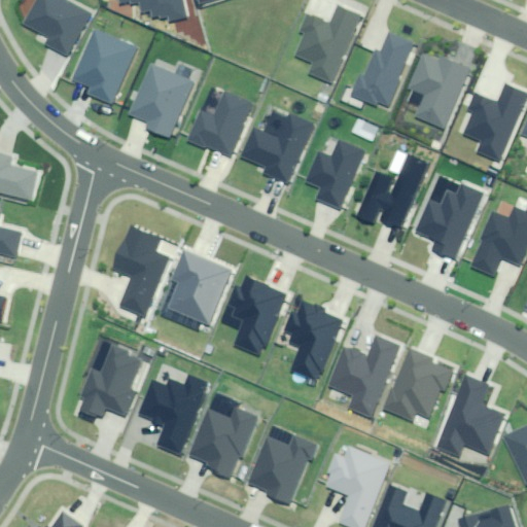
[(92,15),(63,0),(38,0),(25,25),(49,39),(46,45),(69,57),(92,15)]
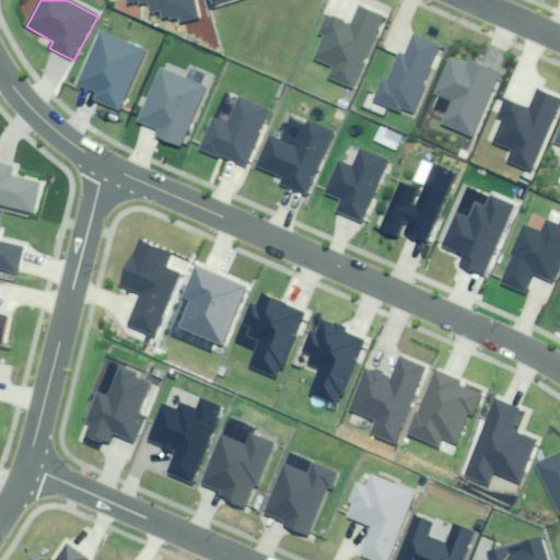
[(127,0),(128,4),(147,0),(148,0),(151,15),(163,13),(165,25),(196,19),(191,0),(127,0)]
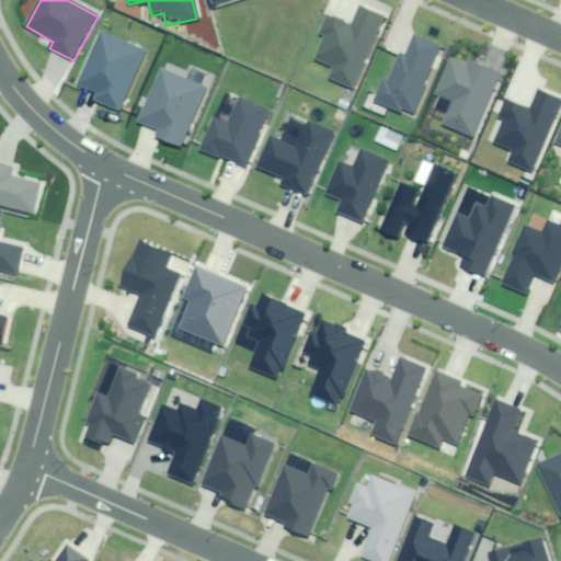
[(380,20),(354,9),(346,27),(321,16),(313,35),(320,37),(310,61),(327,69),(321,82),(348,94),(380,20)]
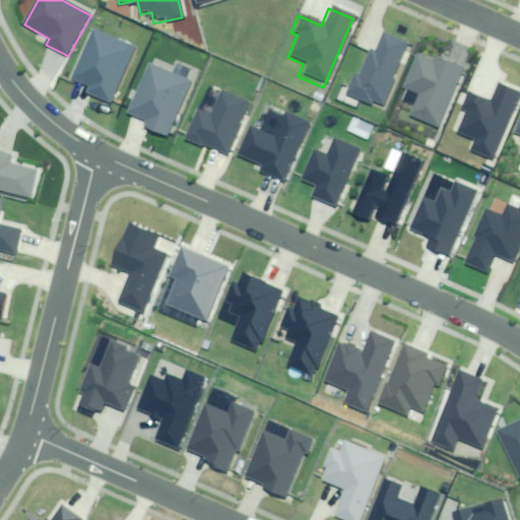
[(134,45),(93,29),(73,79),(89,86),(86,92),(111,102),(134,45)]
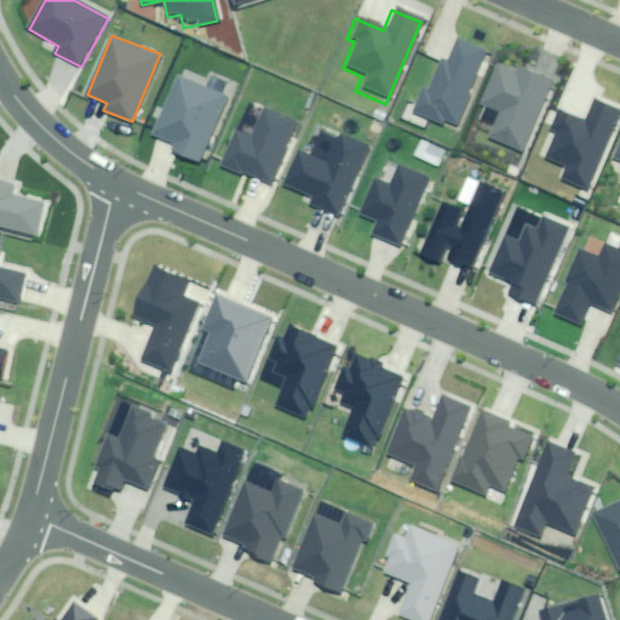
[(476,58),(449,50),(443,69),(432,65),(423,91),(413,91),(403,119),(432,128),(435,122),(451,127),(476,58)]
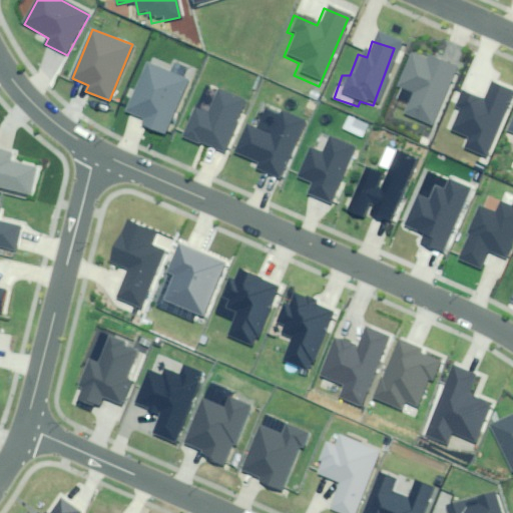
[(428,131),(457,64),(436,55),(429,62),(408,54),(395,88),(406,89),(395,117),(428,131)]
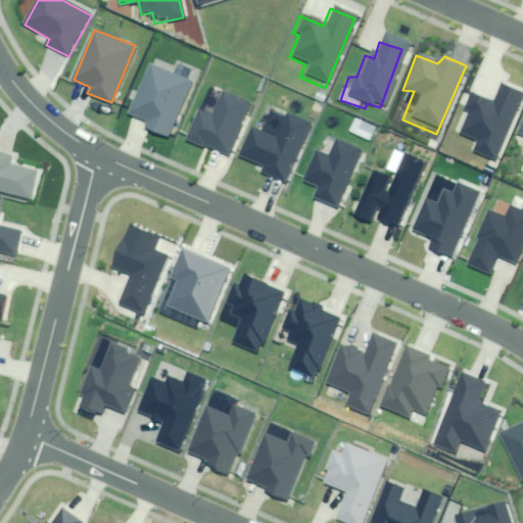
[(192,84),(147,64),(127,111),(147,121),(145,127),(170,137),(192,84)]
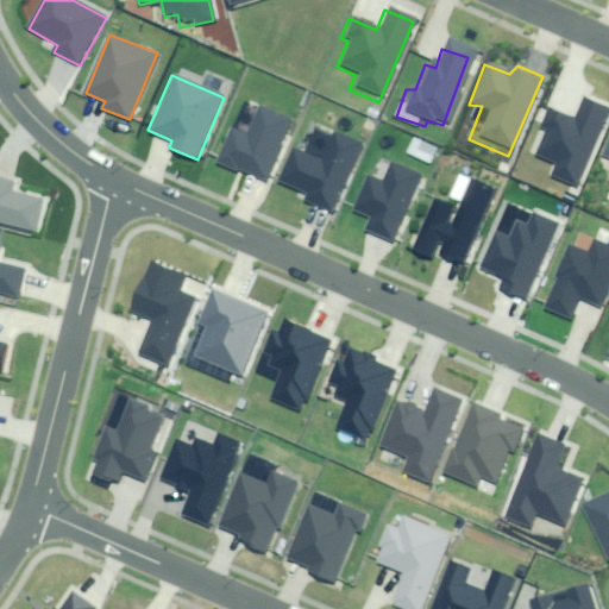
[(606,107),(578,96),(571,115),(548,108),(532,152),(551,159),(541,182),(573,194),(606,107)]
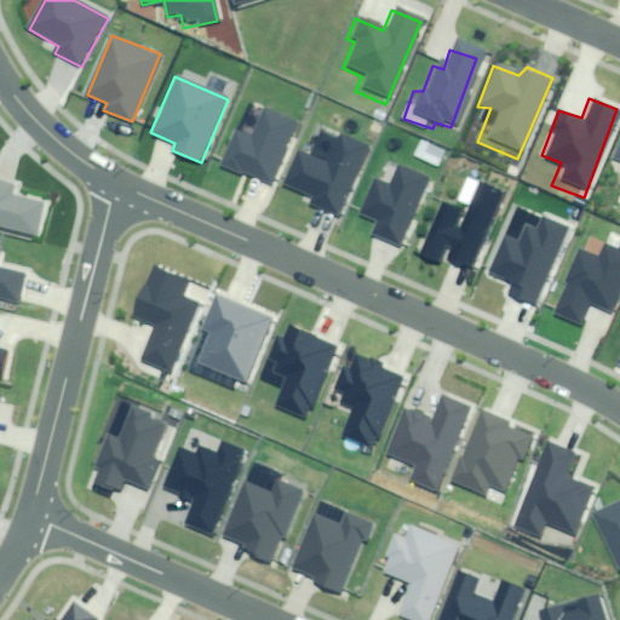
[(236,131),(223,166),(242,173),(244,171),(273,183),(298,121),(264,108),(252,137),(236,131)]
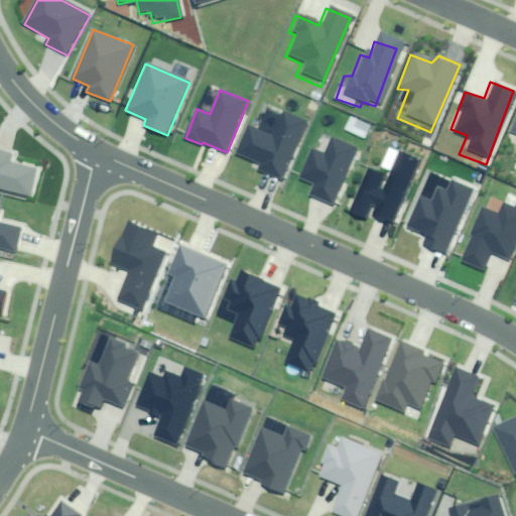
[(304,122),(280,112),(271,135),(251,127),(240,154),(263,164),(261,169),(282,178),(304,122)]
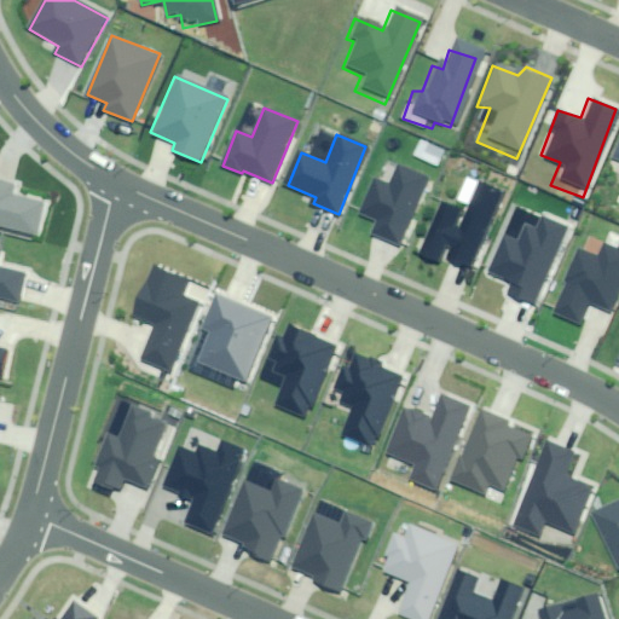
[(391,187),(376,181),(363,215),(379,221),(374,236),(399,247),(427,177),(399,166),(391,187)]
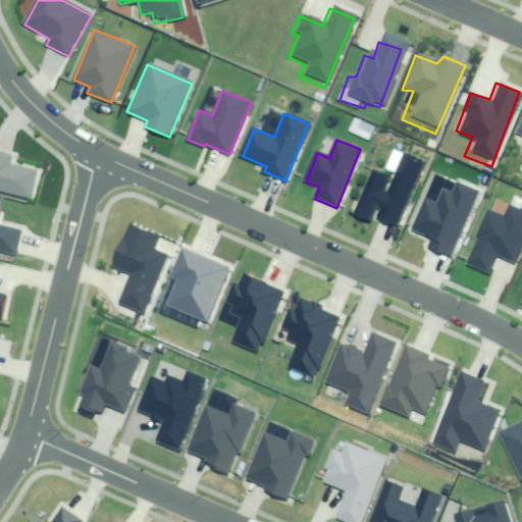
[(0,191),(33,199),(40,170),(11,163),(12,157),(0,154),(0,191)]
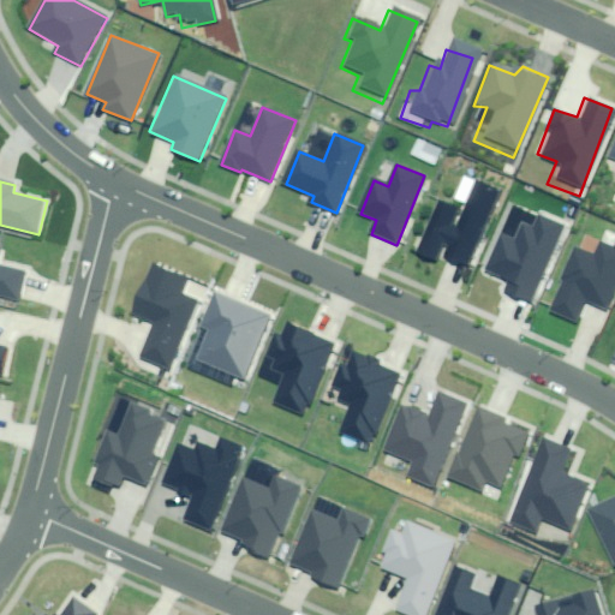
[(467,267),(497,192),(476,184),(465,212),(440,202),(419,254),(433,260),(435,254),(467,267)]
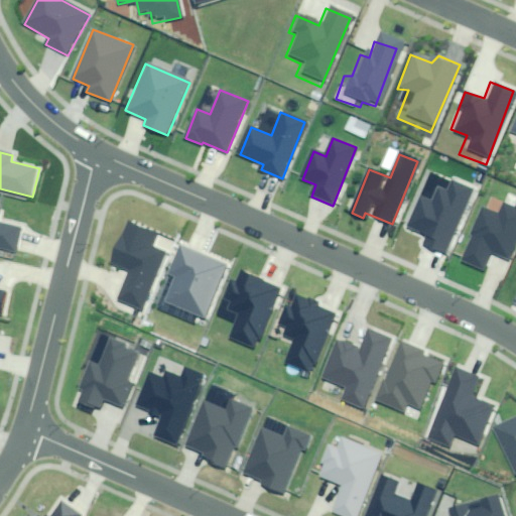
[(422,197),(409,228),(427,235),(423,245),(446,254),(473,189),(452,181),(448,190),(437,186),(432,201),(422,197)]
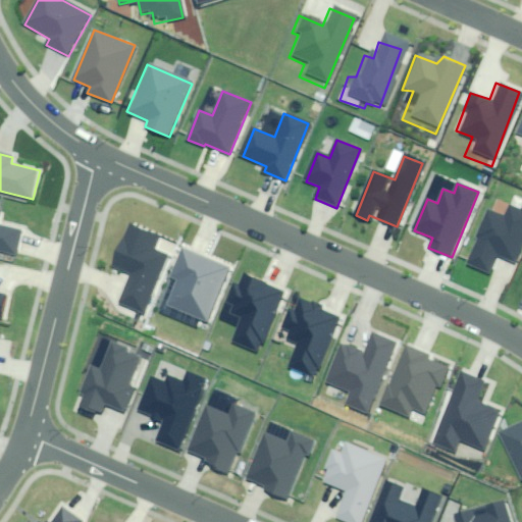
[(515,263),(521,246),(521,210),(509,205),(505,216),(488,210),(478,235),(480,235),(468,264),(488,272),(496,255),(515,263)]
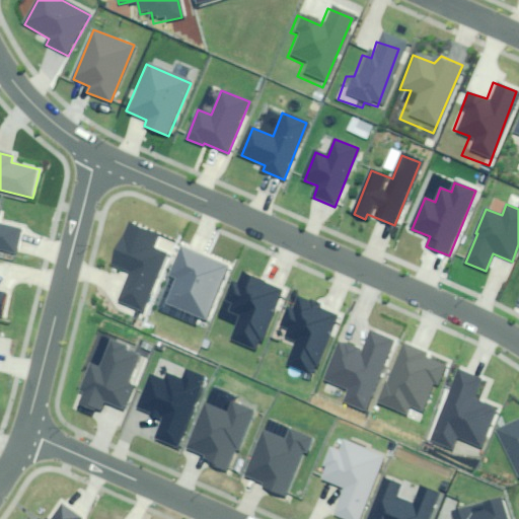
[(0,249),(15,253),(21,231),(0,225),(0,249)]
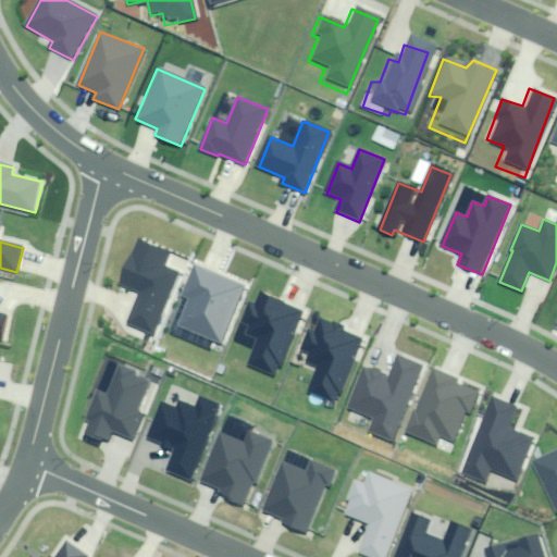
[(168,255),(138,242),(120,281),(140,291),(126,323),(151,334),(178,274),(162,267),(168,255)]
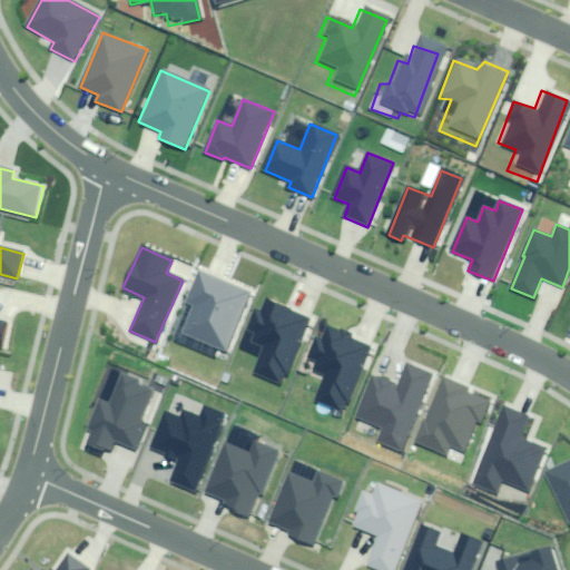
[(253,293),(197,269),(182,305),(189,308),(177,337),(225,357),(253,293)]
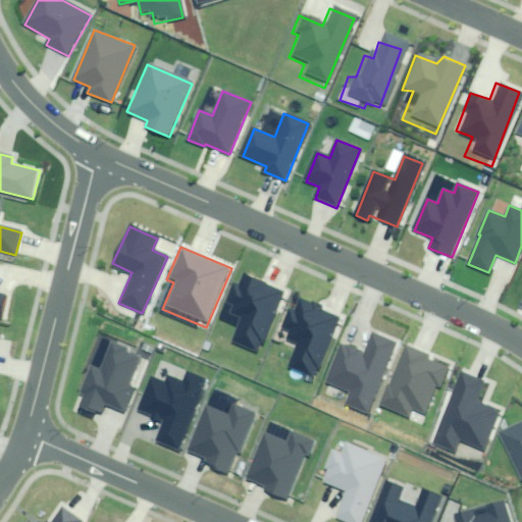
[(282,293),(245,276),(241,285),(237,283),(230,297),(221,319),(242,328),(235,344),(256,353),(282,293)]
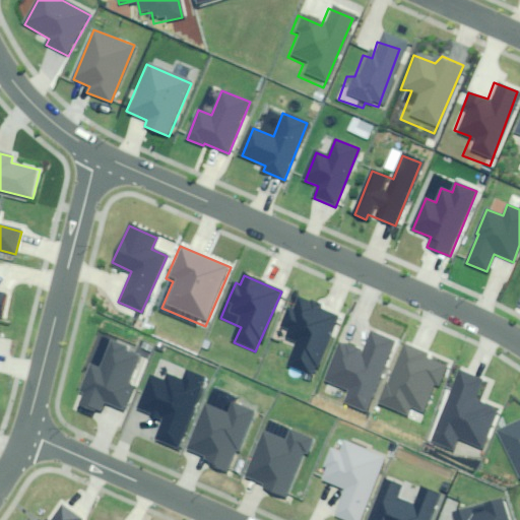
[(340,315),(296,296),(282,327),(289,330),(285,339),(298,343),(288,365),(313,376),(340,315)]
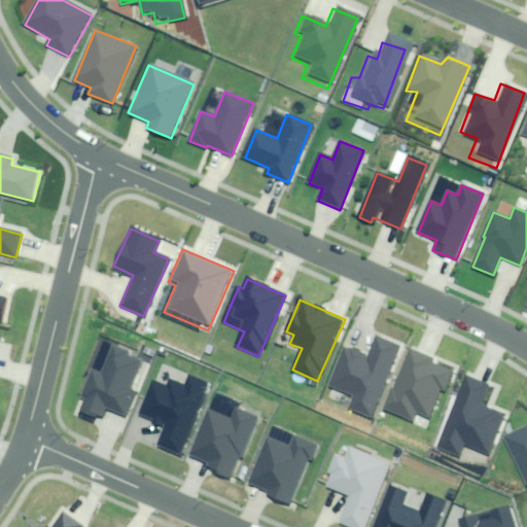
[(346,348),(329,386),(353,396),(348,408),(369,417),(399,347),(377,337),(367,357),(346,348)]
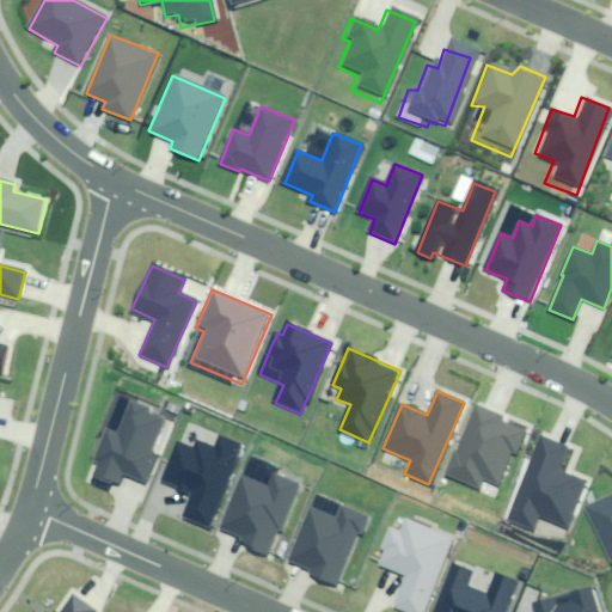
[(163,418),(127,403),(114,432),(110,430),(97,461),(101,463),(96,476),(118,485),(123,473),(145,482),(157,456),(148,452),(163,418)]
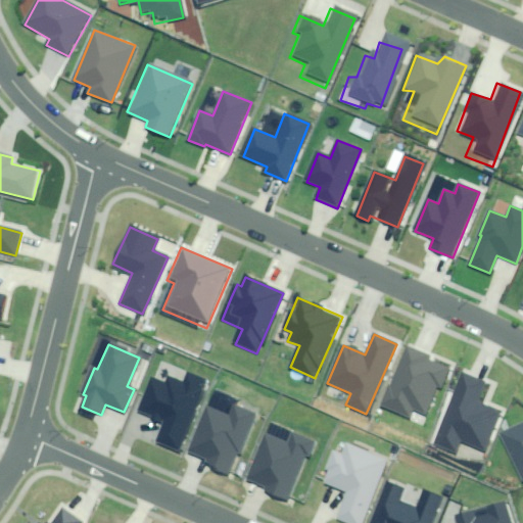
[(407,348),(382,406),(409,417),(412,409),(424,415),(436,386),(440,387),(448,367),(407,348)]
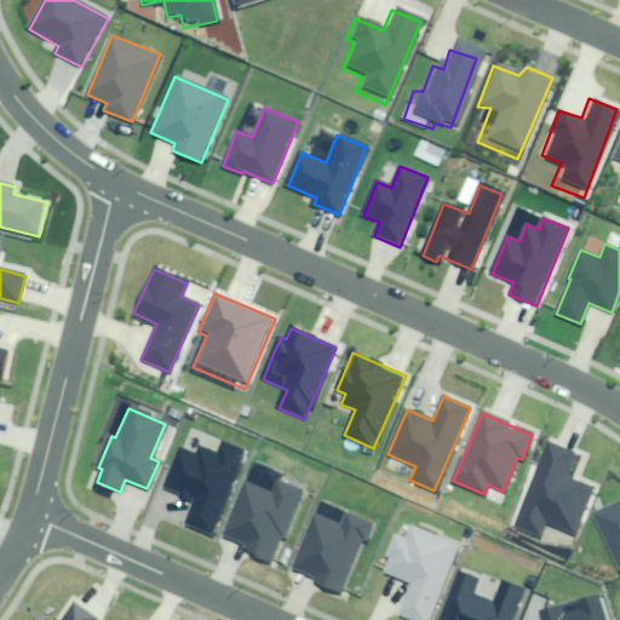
[(575,454),(547,442),(512,524),(540,537),(545,524),(574,537),(595,491),(564,478),(575,454)]
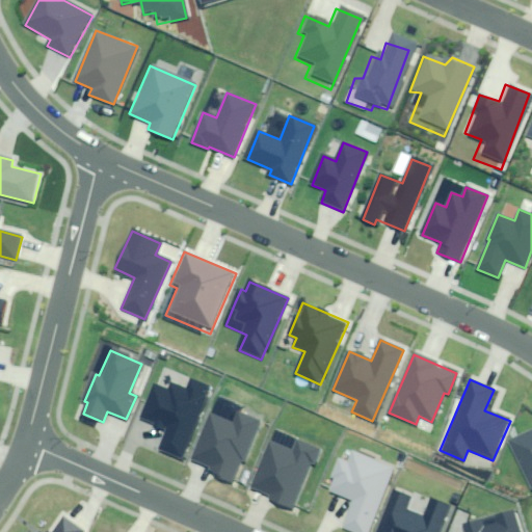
[(168,391),(154,384),(141,416),(170,427),(160,450),(181,459),(211,388),(192,380),(188,392),(171,384),(168,391)]
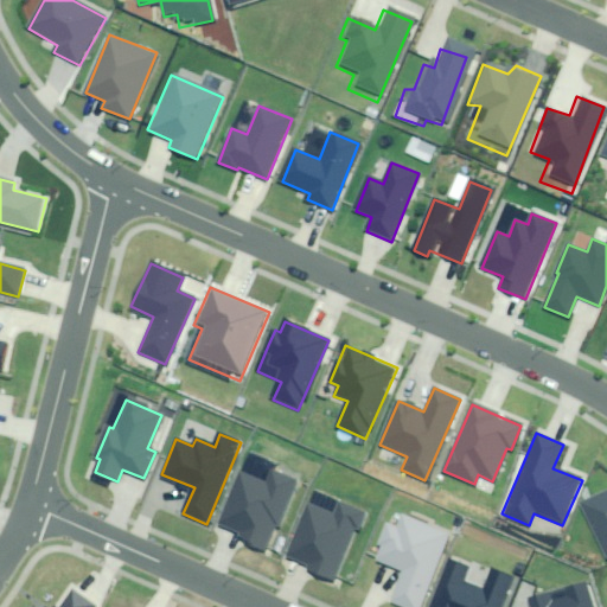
[(298,480),(272,470),(267,483),(243,473),(221,526),(241,536),(240,540),(266,550),(276,524),(279,525),(298,480)]
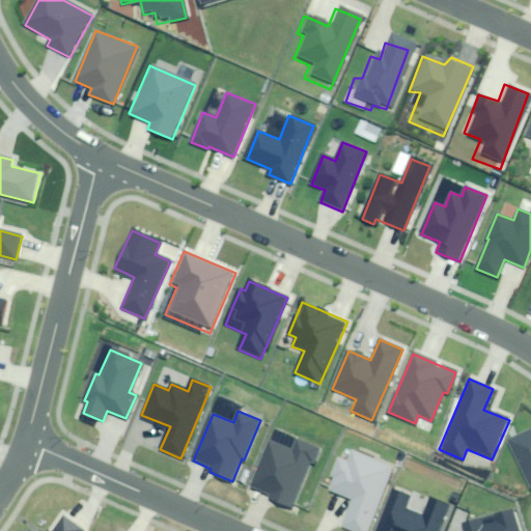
[(530,429),(507,441),(530,490),(530,488),(530,429)]
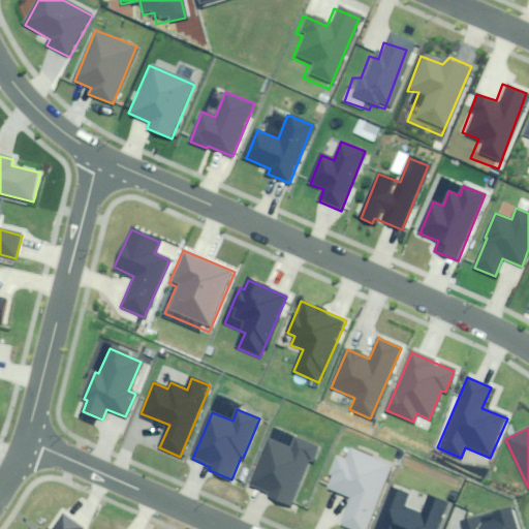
[(292,449),(270,440),(251,485),(270,492),(268,496),(290,505),(309,460),(312,461),(318,446),(297,438),(292,449)]
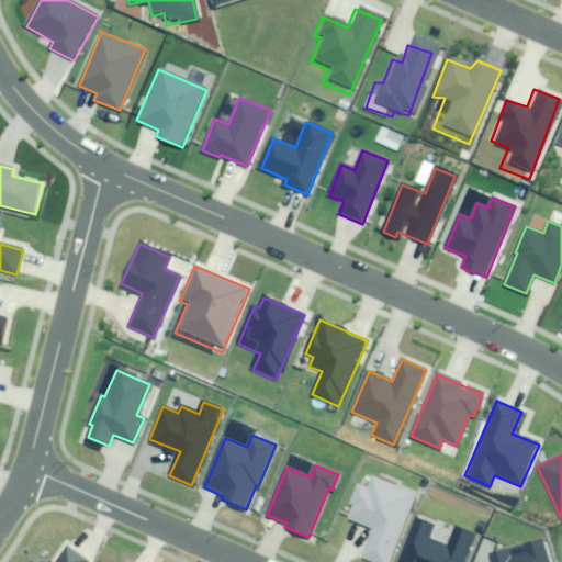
[(389,561),(418,495),(373,476),(368,489),(359,484),(346,517),(372,528),(360,557),(372,561),(389,561)]
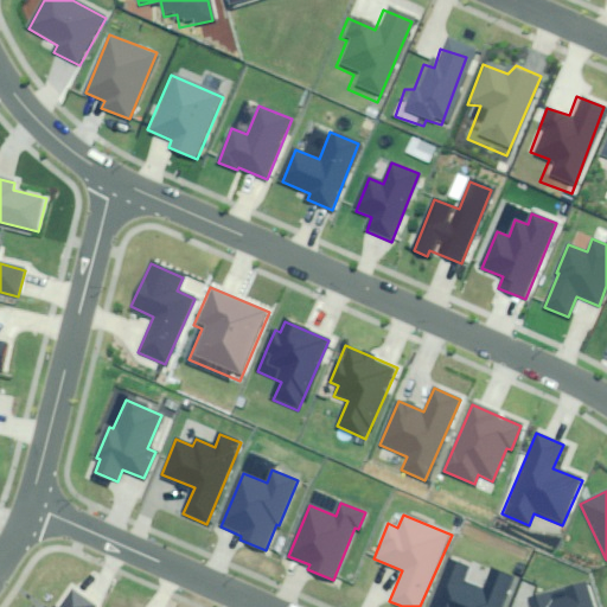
[(451,562),(432,606),(502,606),(515,577),(493,569),(484,593),(462,583),(468,569),(451,562)]
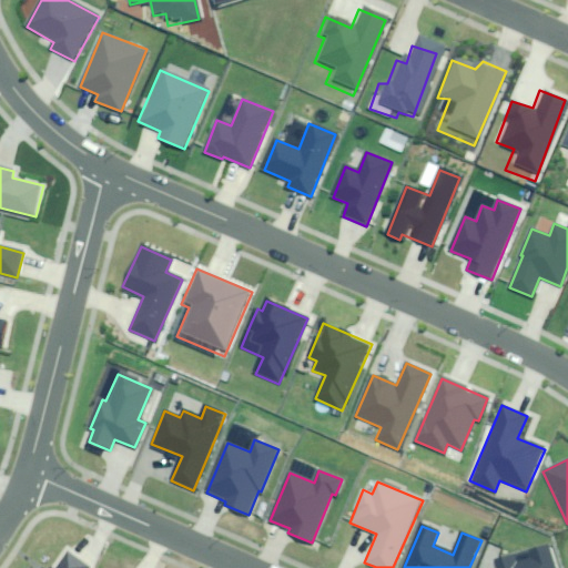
[(555,567),(548,545),(495,560),(497,567),(555,567)]
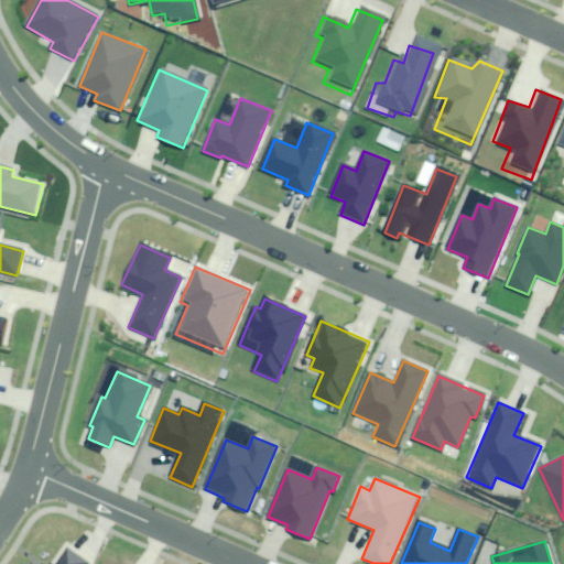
[(88,563),(69,549),(56,563),(51,563),(46,560),(43,563),(33,563),(32,563),(88,563)]
